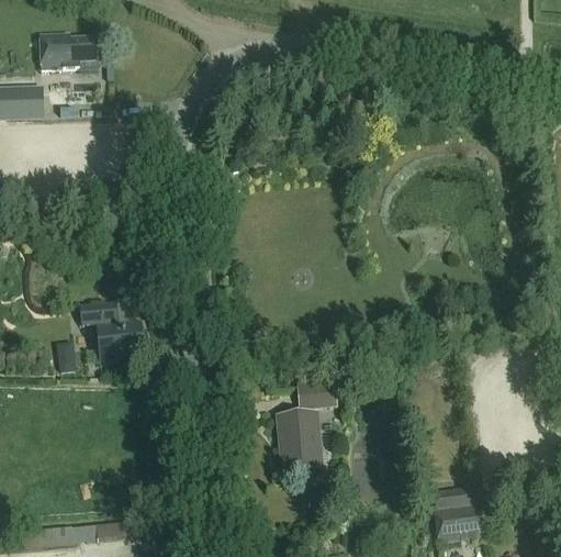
[(82,59),(101,58),(100,39),(70,41),(70,35),(41,37),(43,69),(82,67),(82,59)]
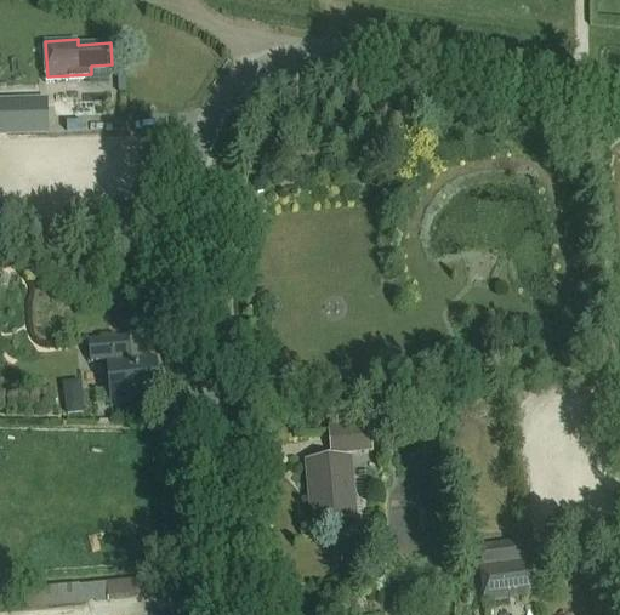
[(128,334),(87,337),(90,359),(129,356),(128,334)]
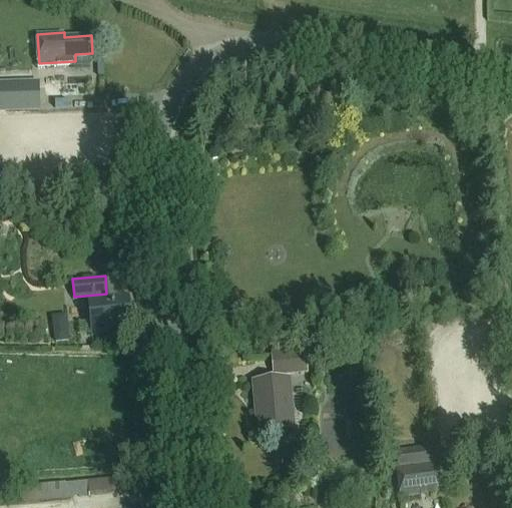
[(111,329),(133,327),(130,295),(91,299),(94,333),(112,331),(111,329)]
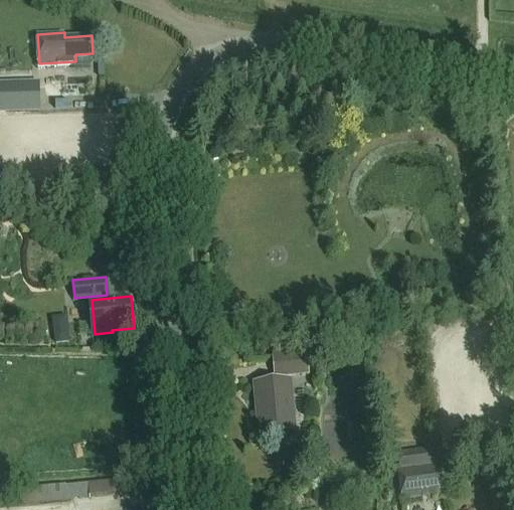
[(274,375),(308,372),(307,350),(272,353),(274,375)]
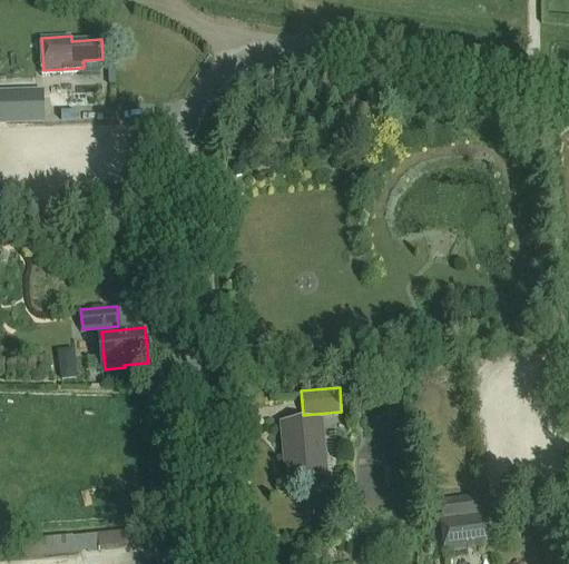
[(284,478),(327,475),(322,416),(278,421),(284,478)]
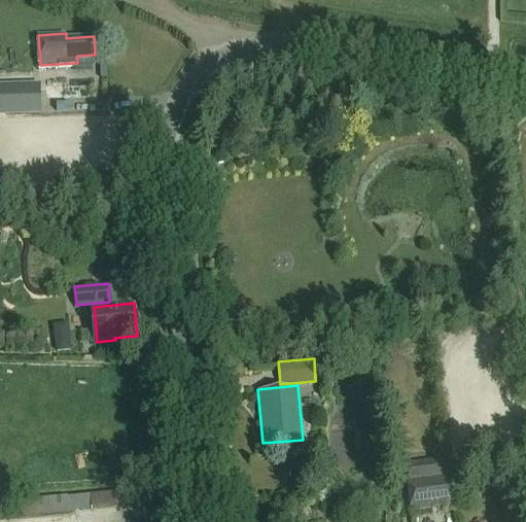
[(407,478),(410,508),(449,502),(449,497),(455,497),(453,477),(446,478),(446,474),(443,474),(441,456),(406,460),(408,478),(407,478)]
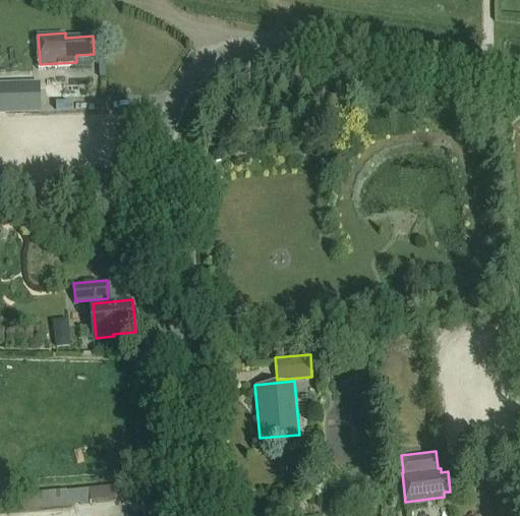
[(0,511),(68,504),(137,497),(134,480),(88,484),(88,485),(66,488),(0,493),(0,511)]
